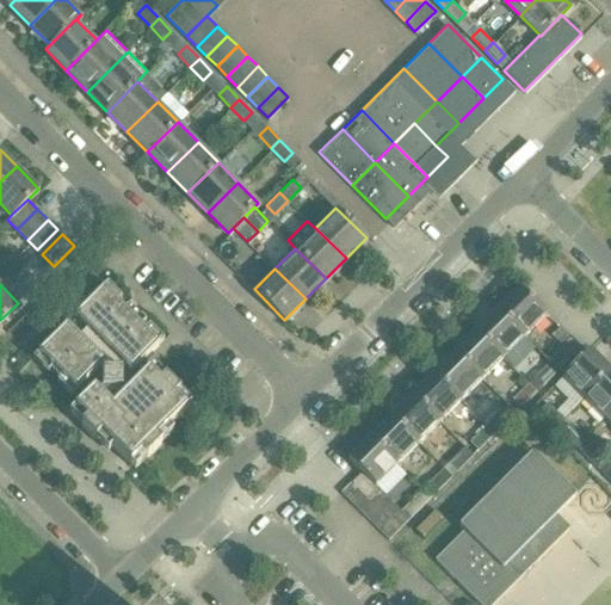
[(518,285),(497,307),(524,334),(545,312),(518,285)]
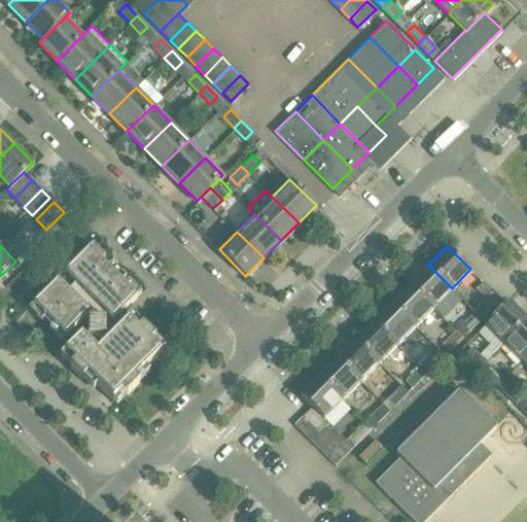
[(63,271),(79,287),(104,263),(88,247),(63,271)]
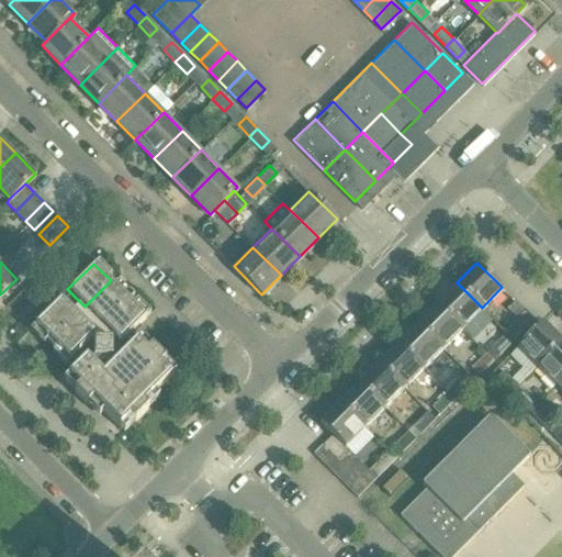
[(85,307),(102,324),(128,298),(111,280),(85,307)]
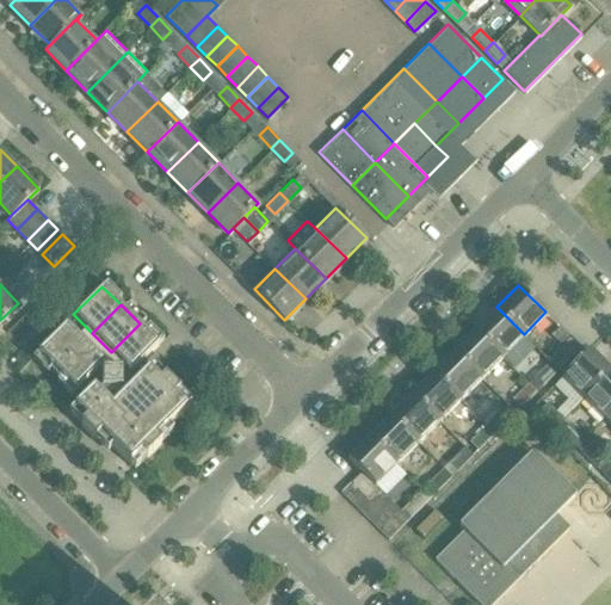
[(497,307),(475,328),(503,355),(524,334),(497,307)]
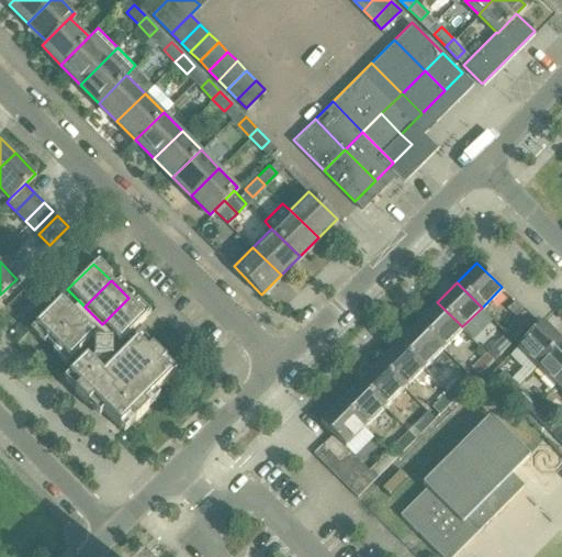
[(34,323),(52,341),(78,314),(60,297),(34,323)]
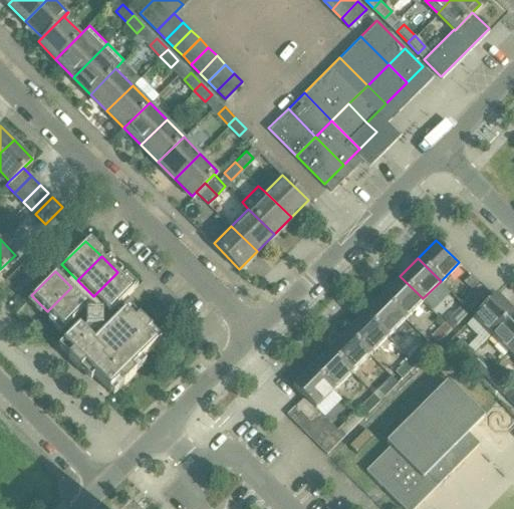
[(117,272),(93,296),(108,311),(133,287),(117,272)]
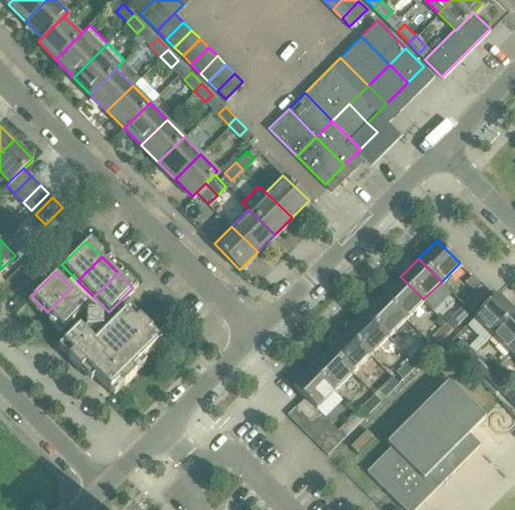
[(461,301),(463,303),(470,310),(488,291),(470,274),(465,280),(474,289),(461,301)]
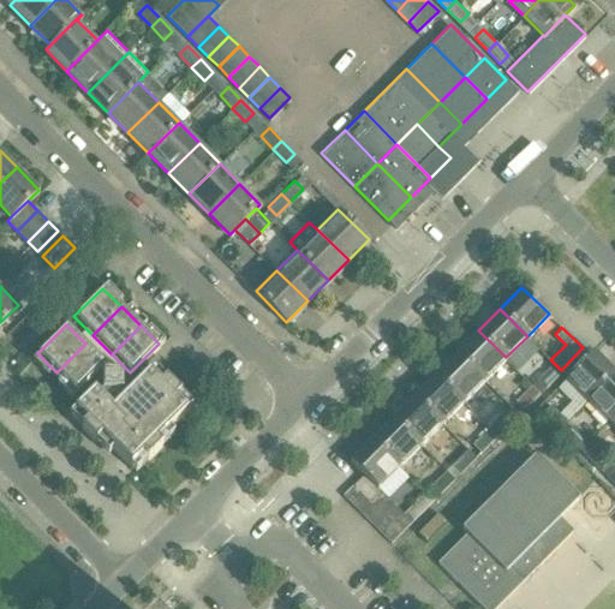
[(478,330),(458,351),(484,378),(506,357),(478,330)]
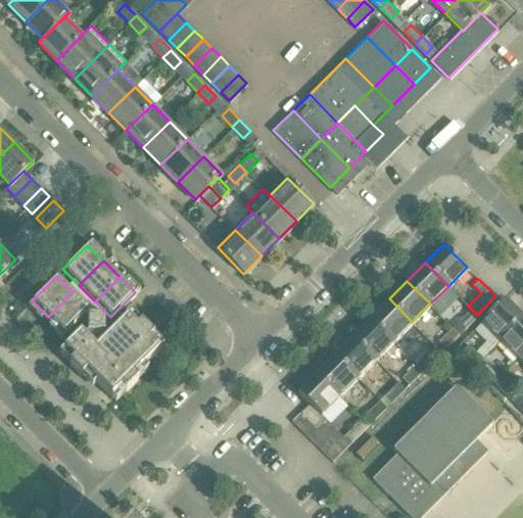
[(73,292),(48,317),(64,332),(89,309),(73,292)]
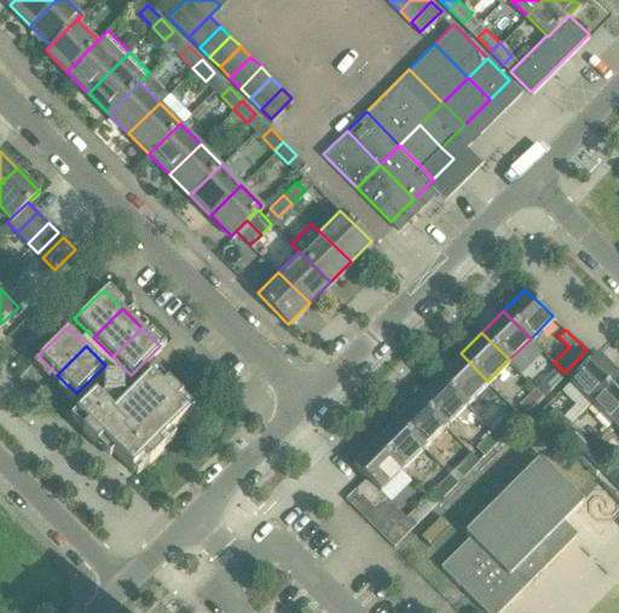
[(568,379),(591,402),(618,374),(596,351),(568,379)]
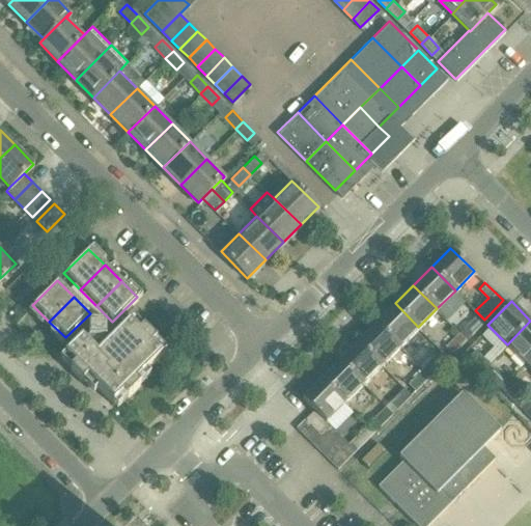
[(395,303),(376,322),(399,345),(418,327),(395,303)]
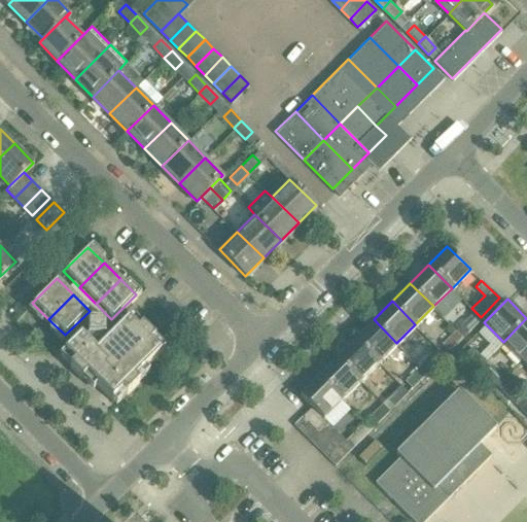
[(460,323),(466,331),(481,317),(473,310),(460,323)]
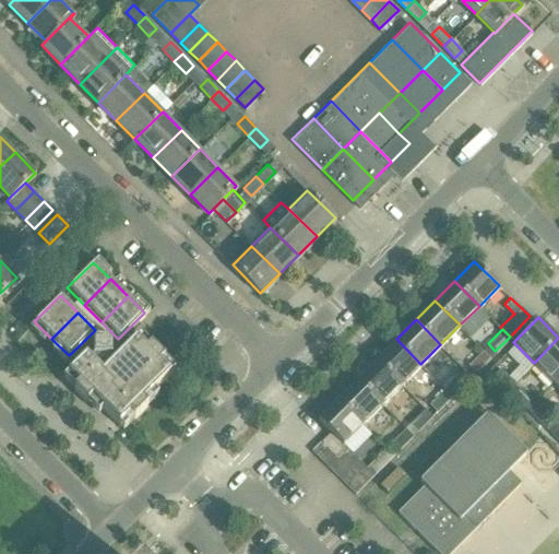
[(169,372),(166,368),(158,361),(164,356),(150,343),(145,348),(134,337),(117,354),(129,366),(114,381),(85,353),(67,372),(78,382),(73,387),(86,400),(91,396),(118,423),(129,412),(133,416),(146,403),(142,399),(169,372)]
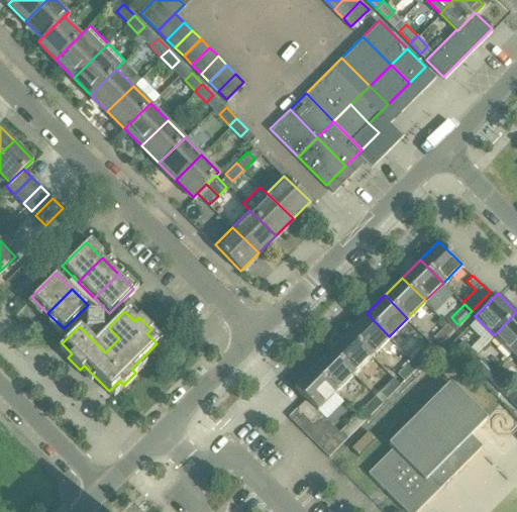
[(86,312),(85,328),(102,327),(102,312),(86,312)]
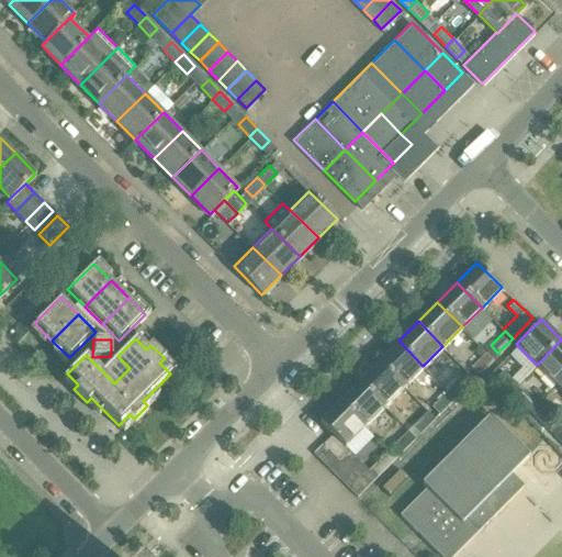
[(537,365),(555,385),(561,378),(561,340),(537,365)]
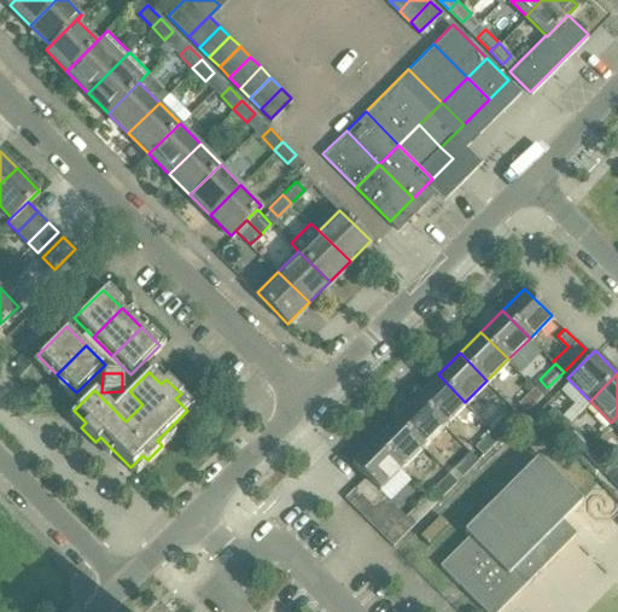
[(438,374),(417,396),(443,424),(465,402),(438,374)]
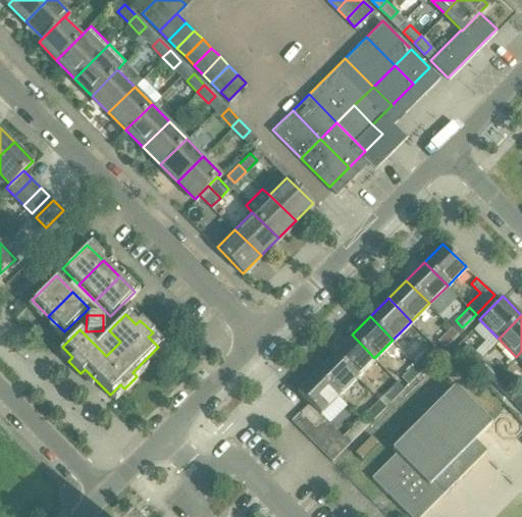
[(437,339),(444,346),(445,346),(458,332),(451,325),(437,339)]
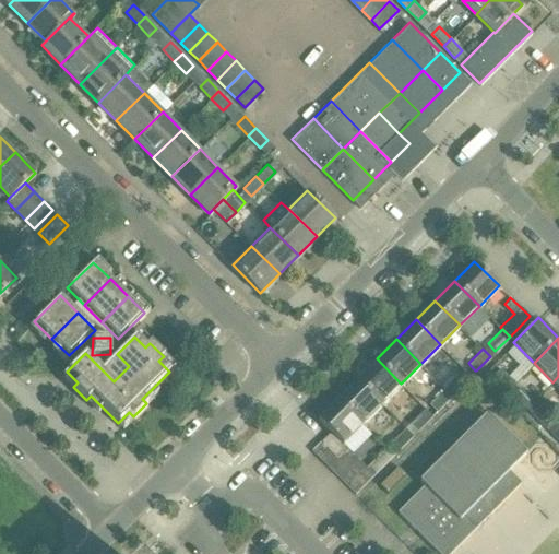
[(377,358),(357,378),(382,402),(401,384),(377,358)]
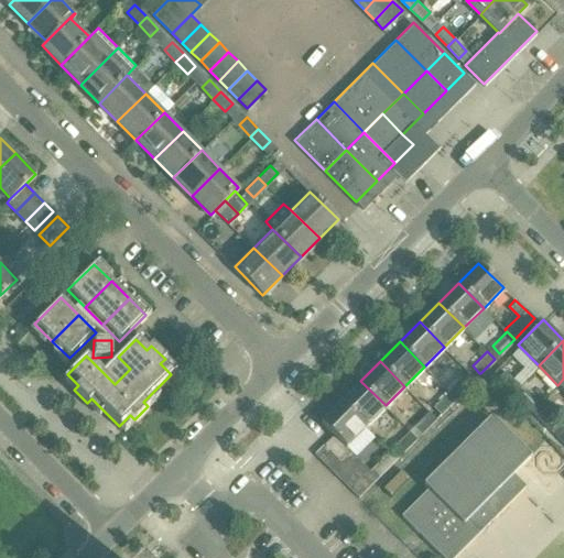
[(505,369),(497,376),(512,392),(520,384),(505,369)]
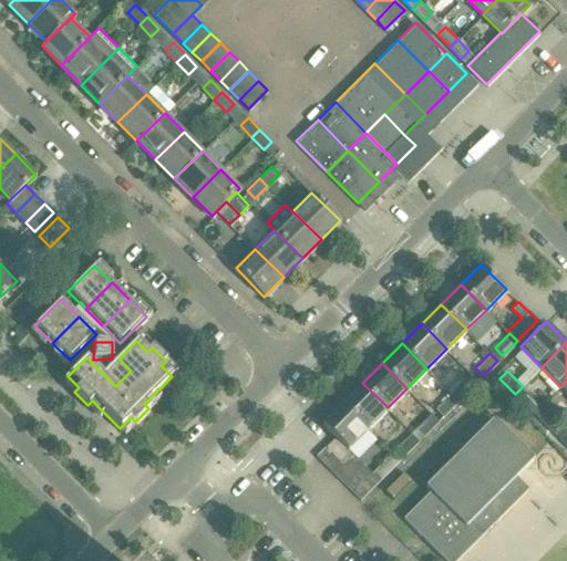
[(455,387),(463,395),(477,380),(471,373),(455,387)]
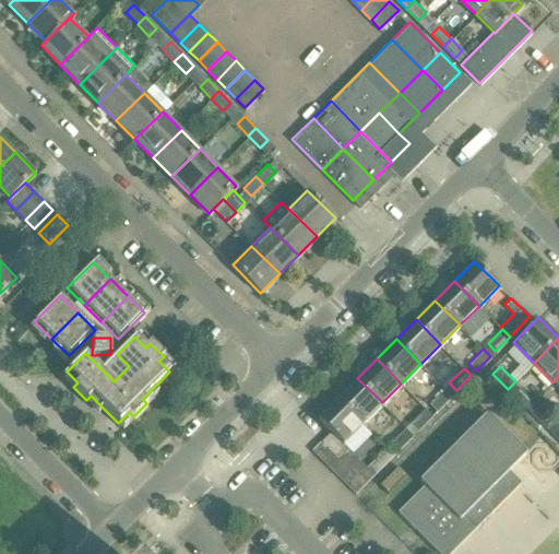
[(357,378),(337,398),(361,423),(382,402),(357,378)]
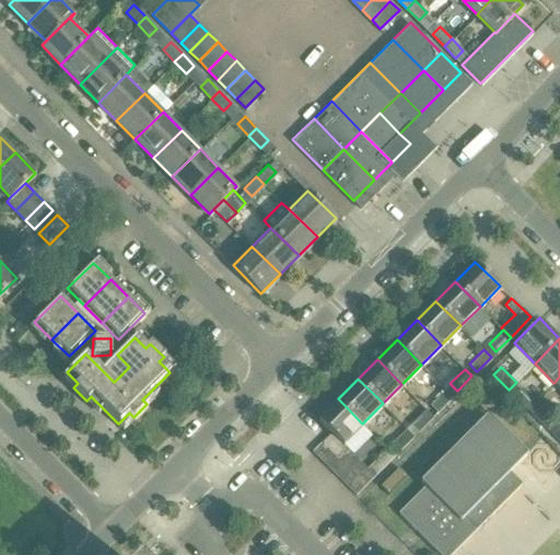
[(513,394),(528,408),(536,402),(521,386),(513,394)]
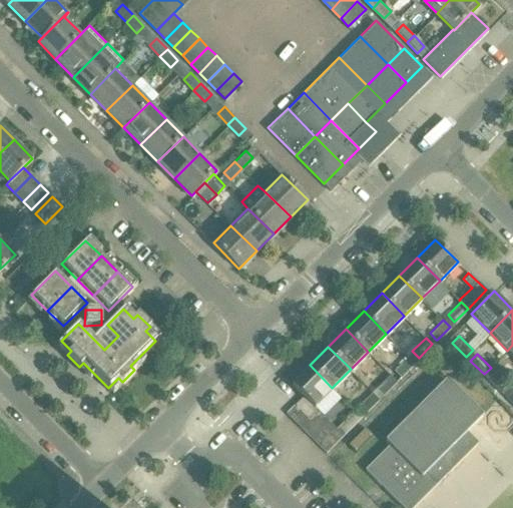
[(394,369),(401,376),(415,362),(408,356),(394,369)]
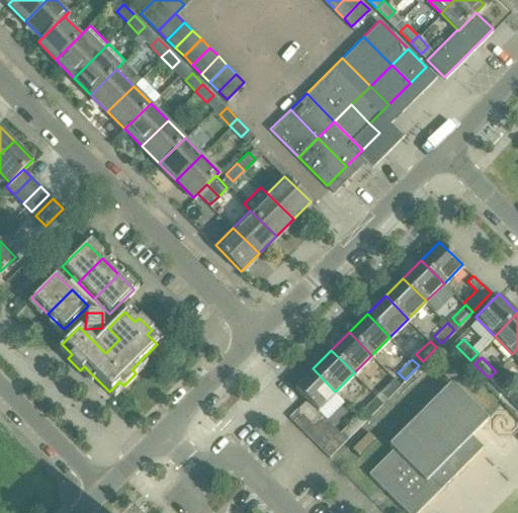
[(294,387),(306,398),(317,410),(318,409),(335,392),(313,368),(294,387)]
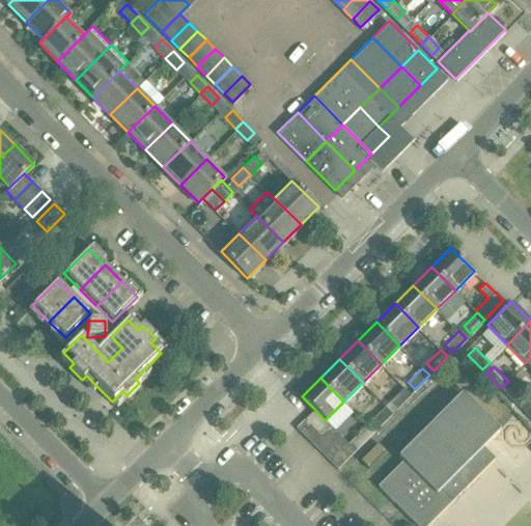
[(505,391),(519,406),(526,398),(512,385),(505,391)]
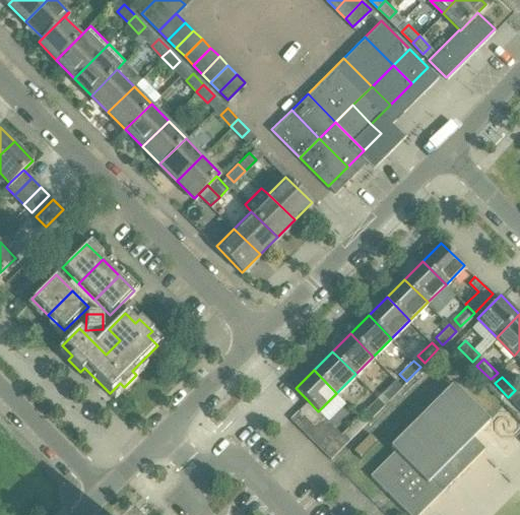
[(381,392),(387,398),(388,399),(402,385),(395,378),(381,392)]
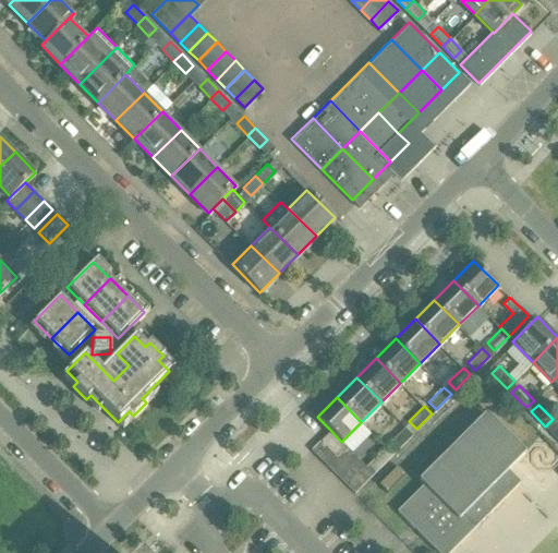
[(397,509),(419,531),(439,552),(448,552),(519,481),(507,468),(525,451),(486,411),(419,479),(423,483),(397,509)]
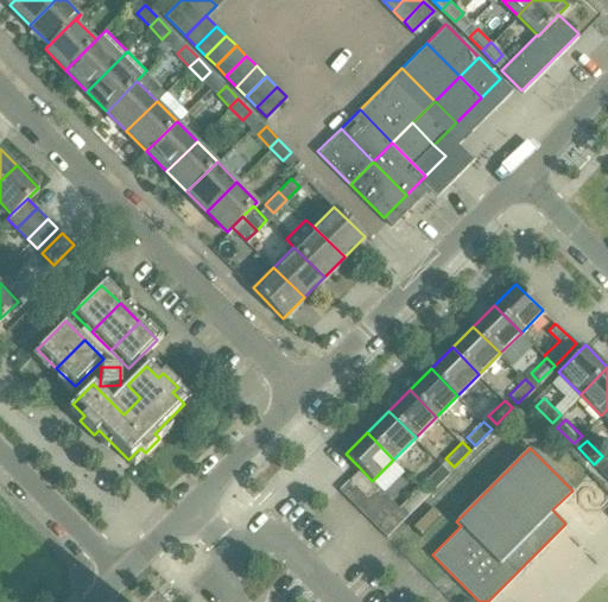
[(424,479),(432,487),(449,471),(441,463),(424,479)]
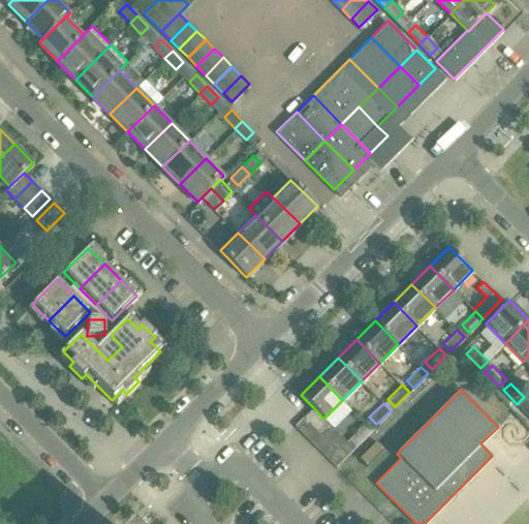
[(312,406),(304,414),(320,432),(329,423),(324,418),(323,419),(312,406)]
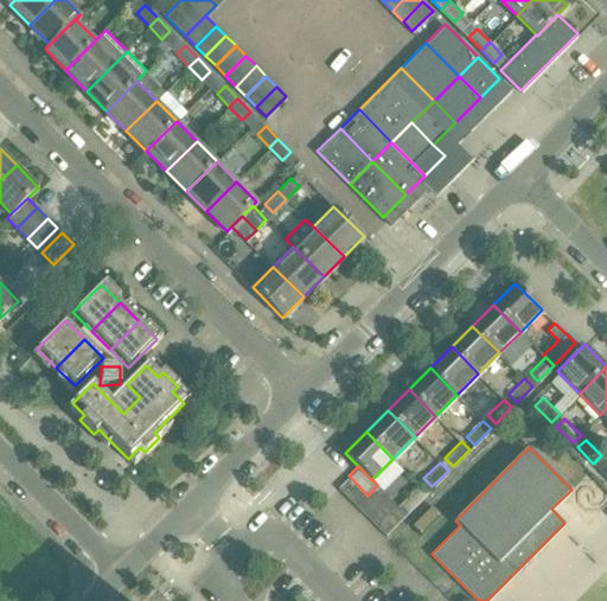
[(368,496),(349,475),(338,486),(385,534),(406,513),(377,485),(368,496)]
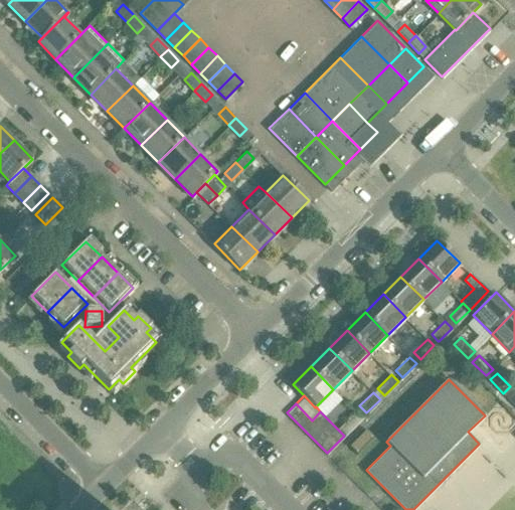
[(342,425),(348,431),(349,432),(363,417),(356,410),(342,425)]
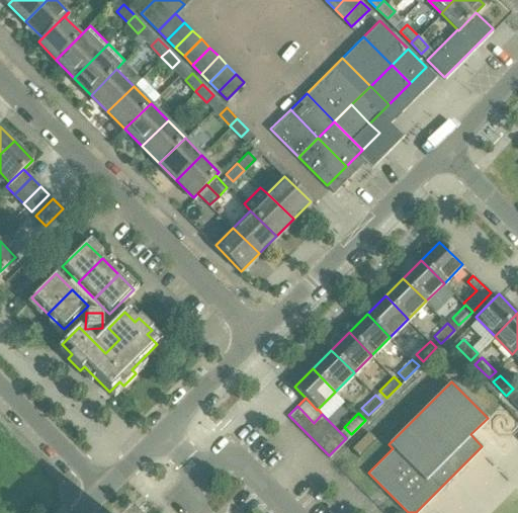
[(375,437),(368,430),(351,447),(358,454),(375,437)]
